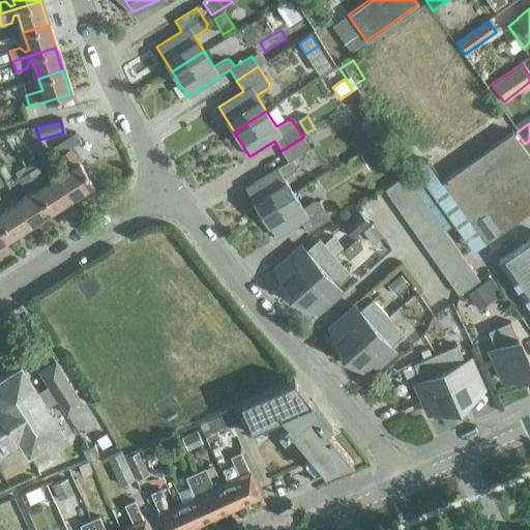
[(35,126),(28,128),(32,142),(39,140),(35,126)]
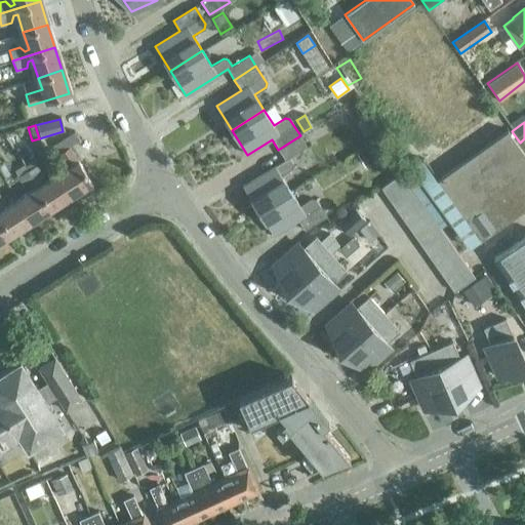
[(480,240),(524,208),(524,155),(508,130),(437,179),(480,240)]
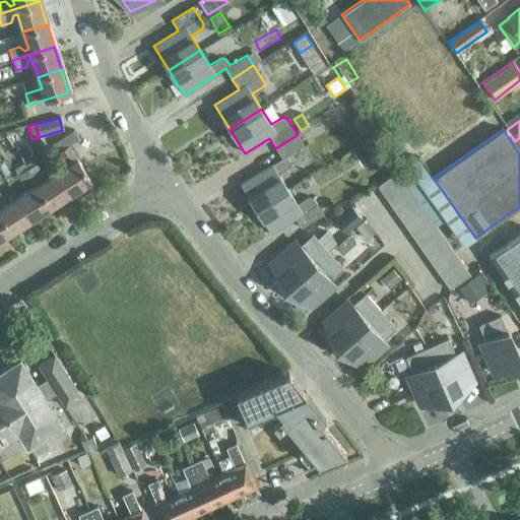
[(282,158),(240,185),(255,209),(287,189),(278,174),(289,167),(290,163),(286,156),(304,145),(298,134),(275,148),(282,158)]
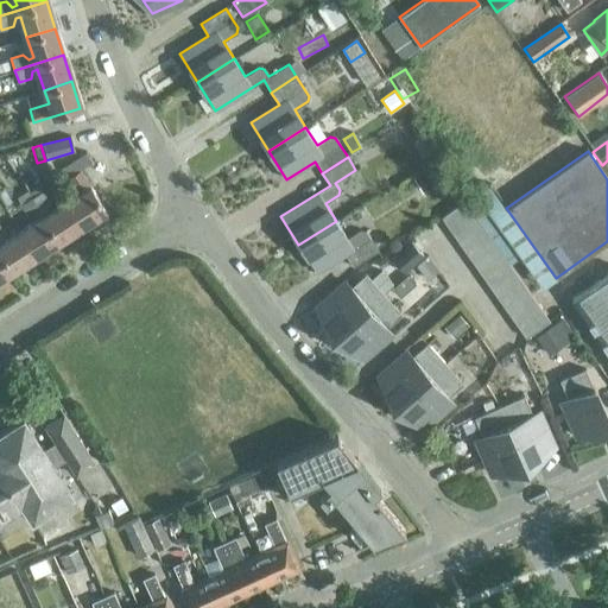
[(67,201),(82,226),(106,210),(90,185),(89,187),(80,170),(69,177),(78,192),(67,201)]
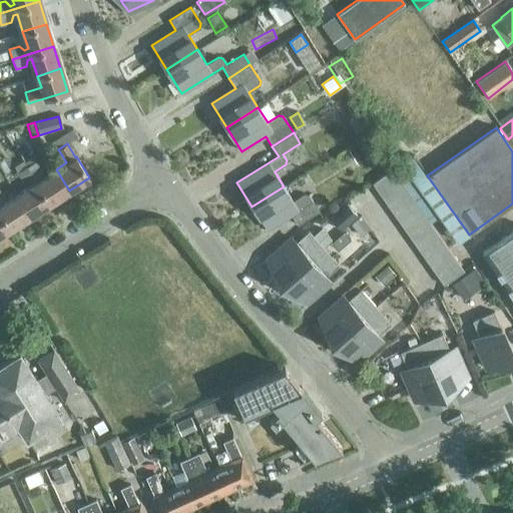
[(69,190),(56,169),(41,179),(38,175),(41,170),(35,161),(27,166),(50,202),(69,190)]
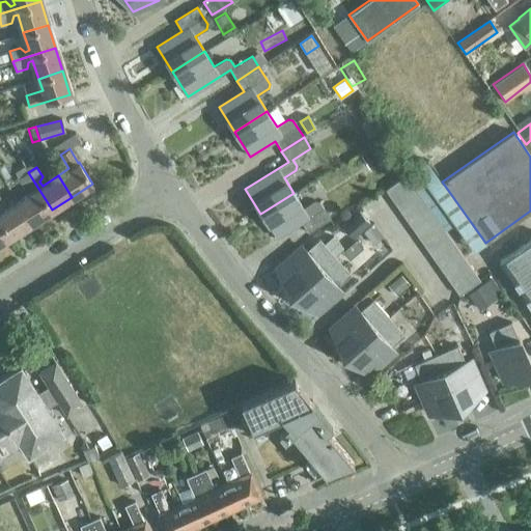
[(33,191),(18,201),(31,223),(52,210),(28,172),(18,178),(24,188),(31,188),(33,191)]
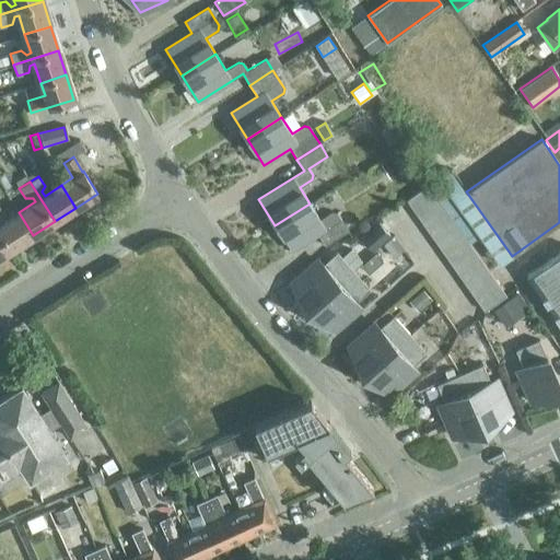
[(413,211),(435,196),(428,184),(406,199),(413,211)]
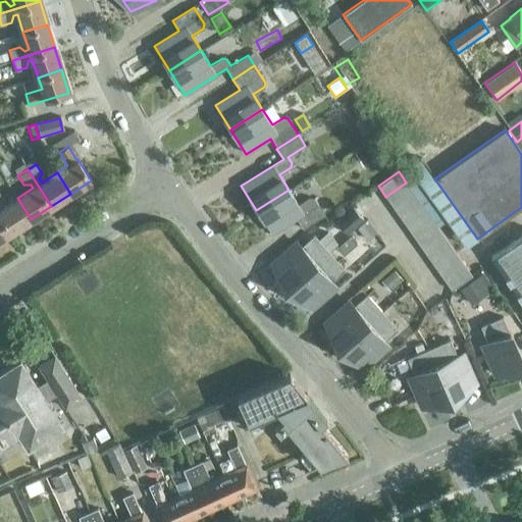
[(413,193),(406,183),(385,197),(393,207),(413,193)]
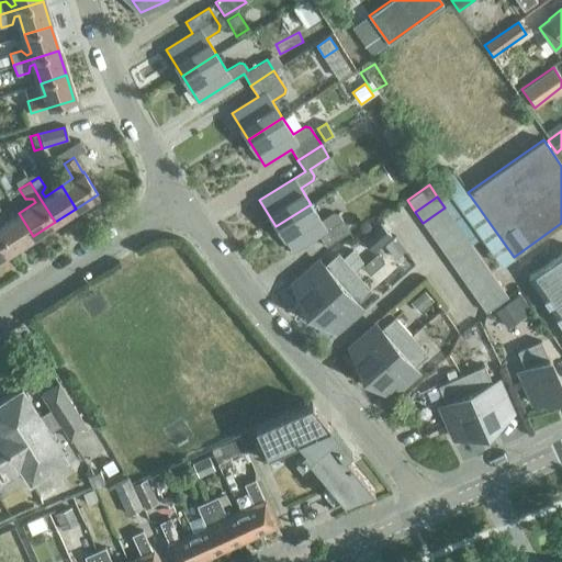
[(311,204),(276,226),(292,253),(318,236),(326,247),(349,232),(343,221),(338,214),(333,213),(321,221),(311,204)]
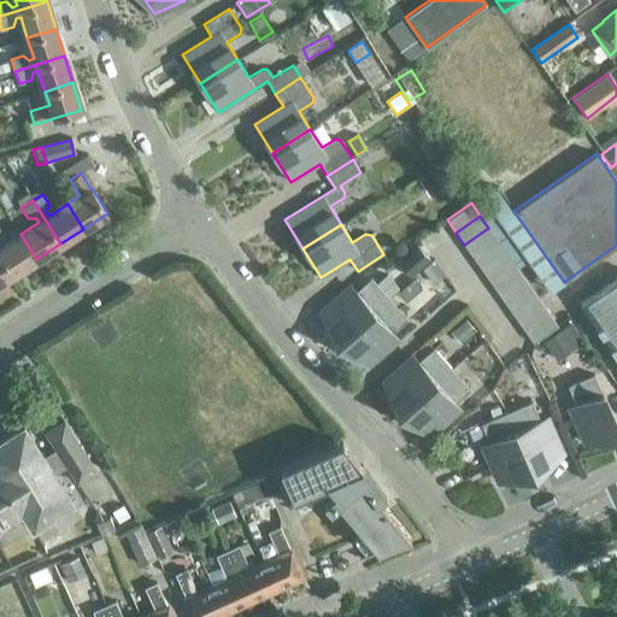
[(497,240),(488,228),(464,245),(472,257),(497,240)]
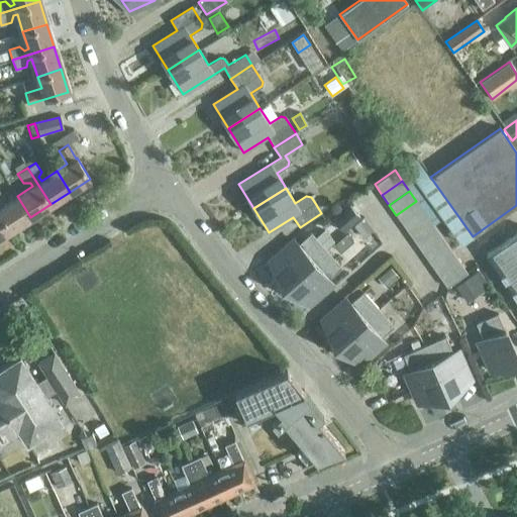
[(0,193),(0,213),(10,230),(30,217),(17,196),(1,206),(0,203),(0,200),(2,197),(0,193)]
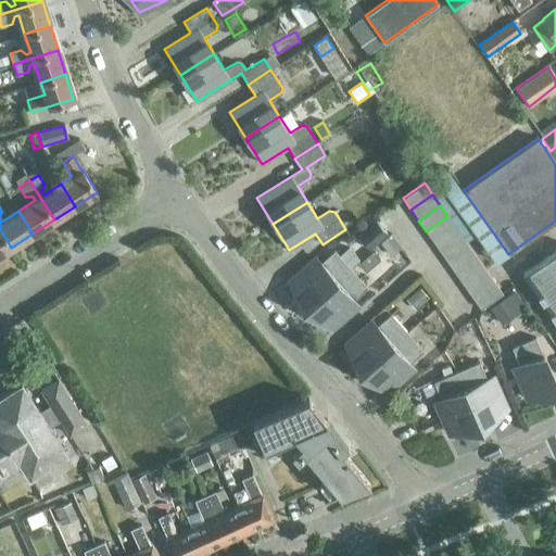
[(456,227),(447,216),(426,231),(434,242),(456,227)]
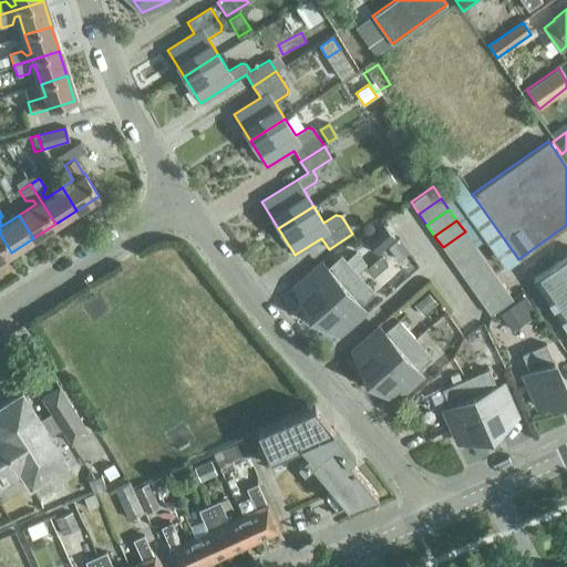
[(381,225),(364,241),(378,255),(394,238),(381,225)]
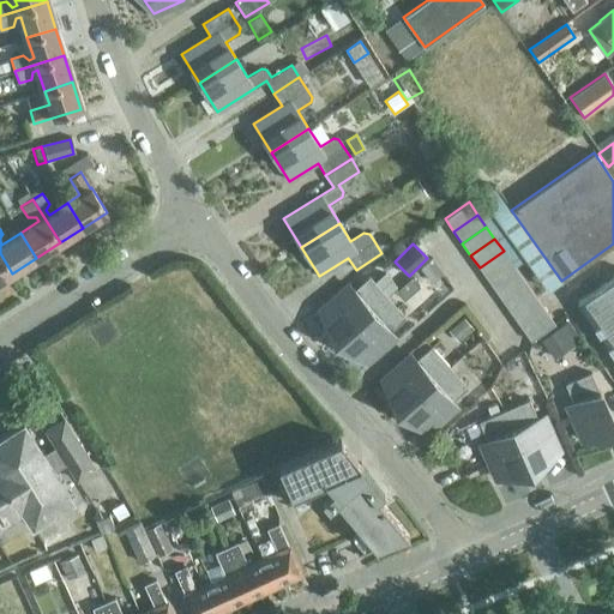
[(512,263),(504,251),(480,268),(488,280),(512,263)]
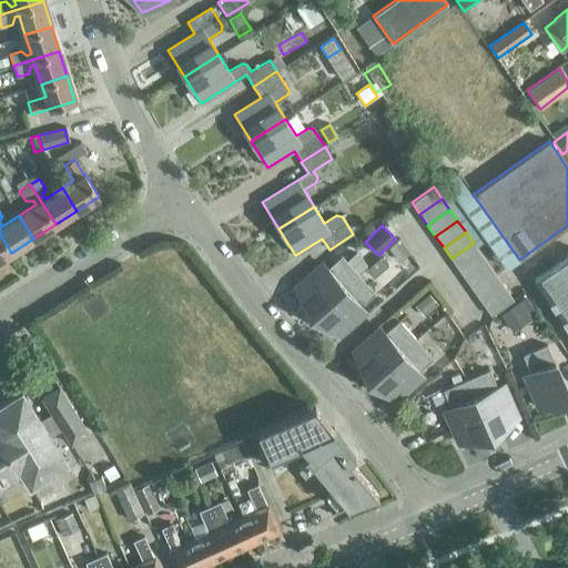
[(0,259),(11,253),(0,234),(0,259)]
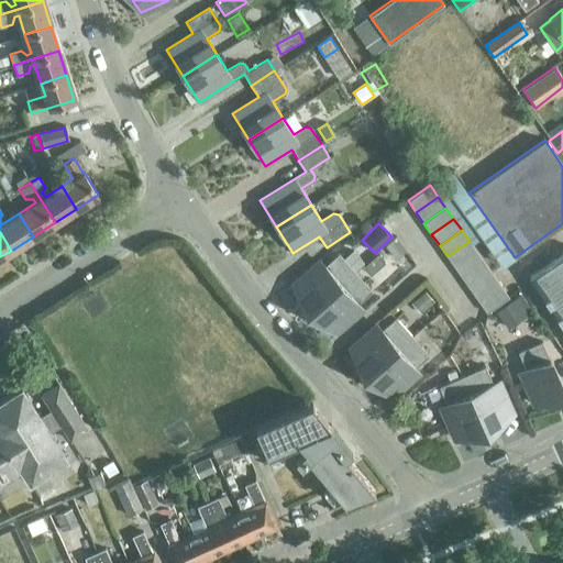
[(477,252),(470,241),(448,256),(455,267),(477,252)]
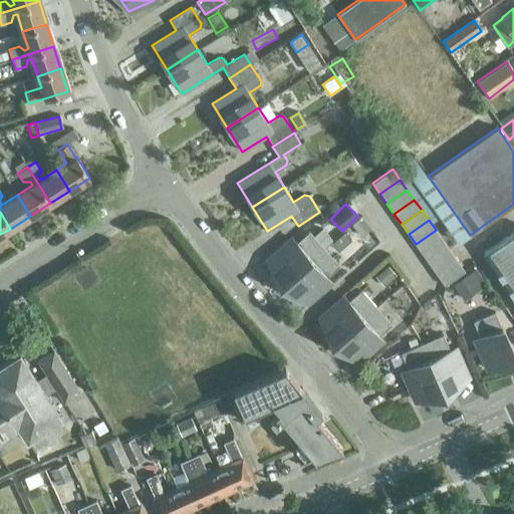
[(443,240),(436,230),(416,244),(423,254),(443,240)]
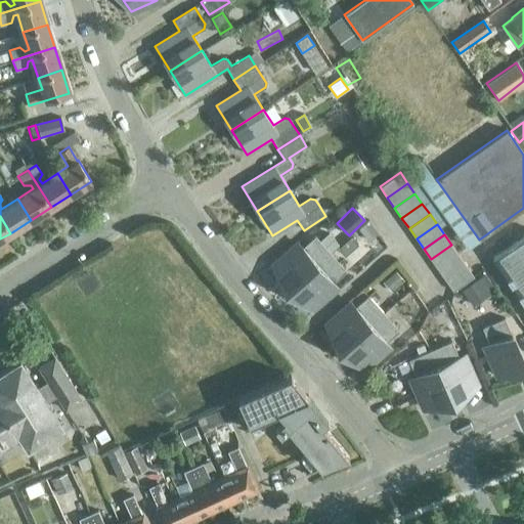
[(289,291),(331,253),(315,235),(302,247),(298,243),(273,265),(289,291)]
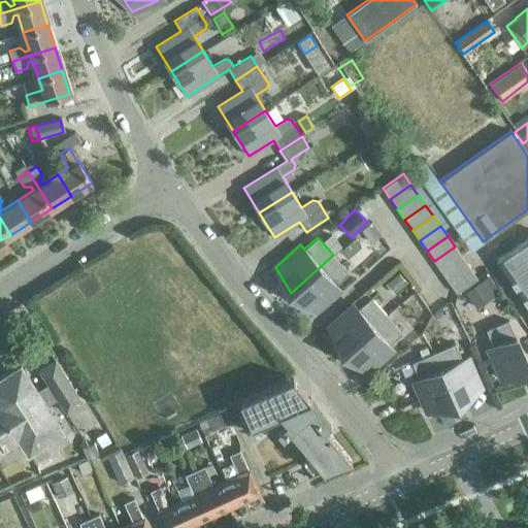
[(527,237),(496,260),(527,305),(527,237)]
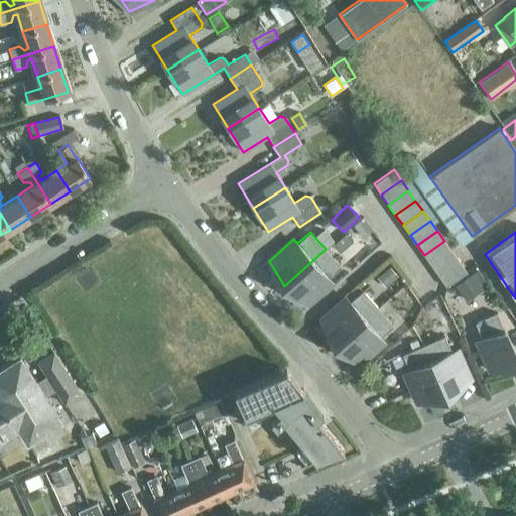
[(452,252),(444,241),(424,255),(431,266),(452,252)]
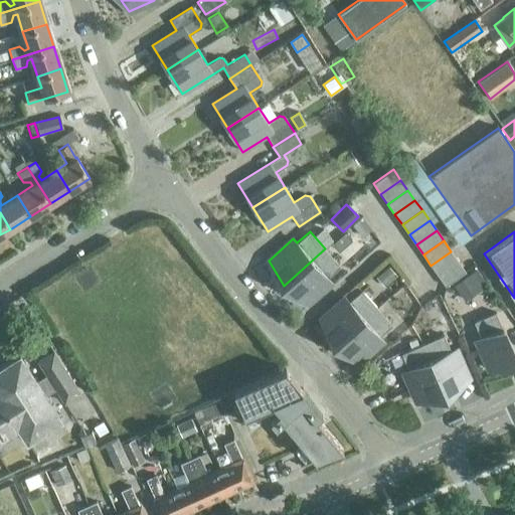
[(340,266),(325,248),(284,286),(306,304),(331,282),(327,278),(340,266)]
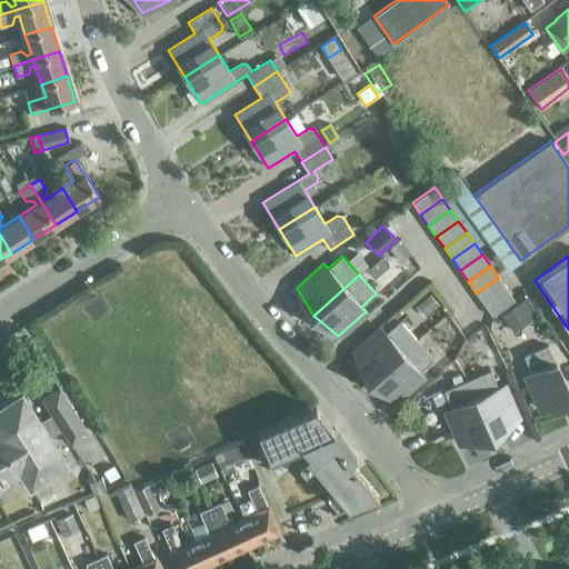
[(506,289),(498,278),(476,293),(483,305),(506,289)]
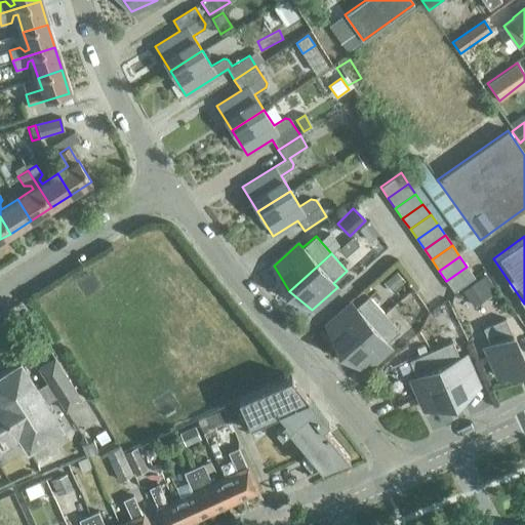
[(474,277),(467,267),(446,281),(453,291),(474,277)]
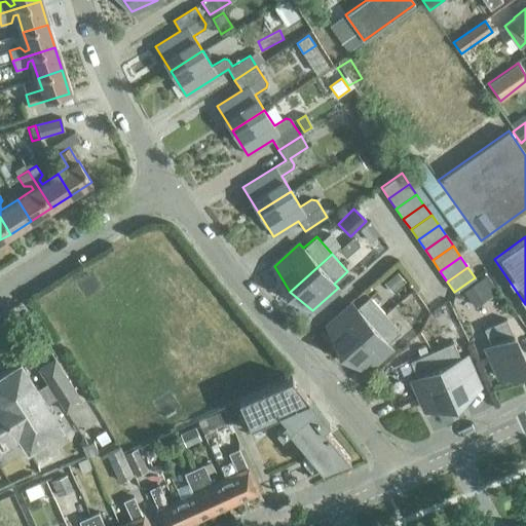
[(383,283),(392,293),(405,282),(397,271),(383,283)]
